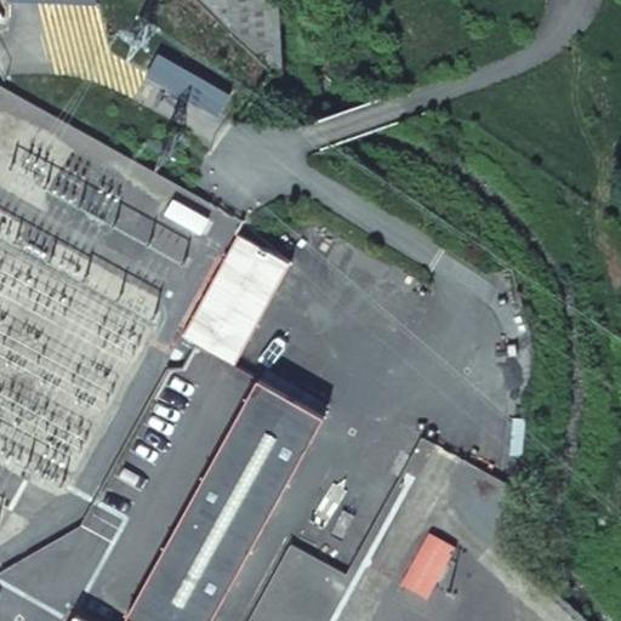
[(201,0),(278,72),(291,74),(286,0),(201,0)]
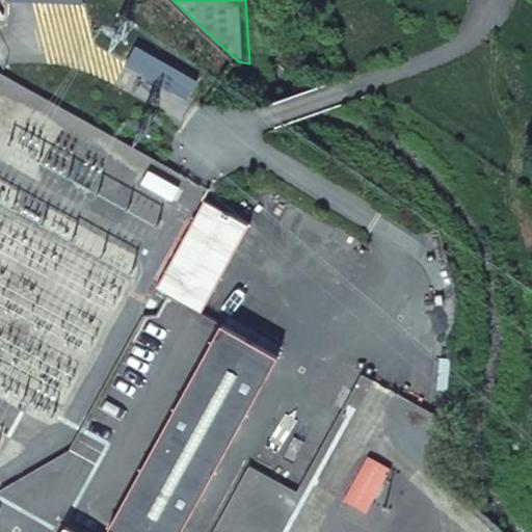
[(195,81),(134,46),(123,64),(185,100),(195,81)]
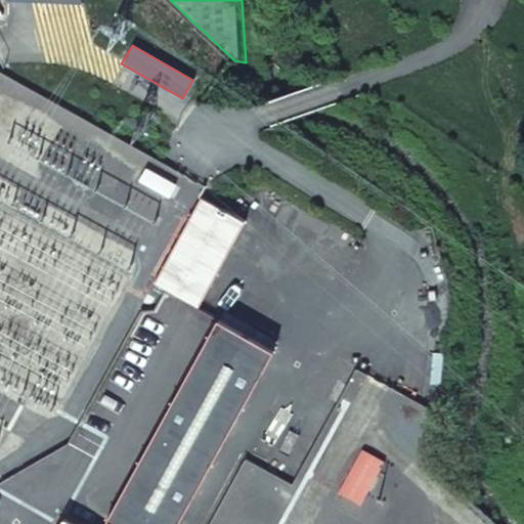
[(176,184),(146,168),(140,180),(170,197),(176,184)]
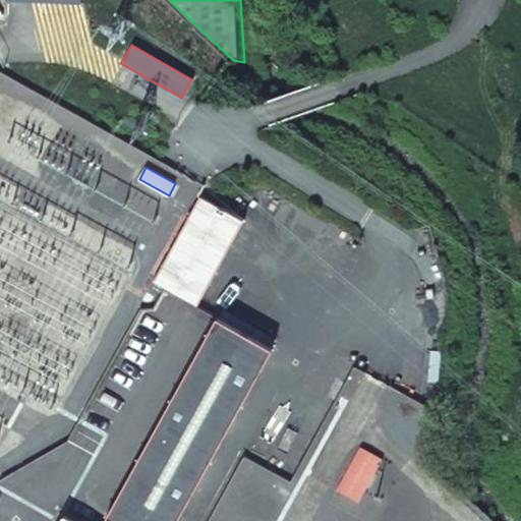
[(198,304),(244,220),(200,195),(154,280),(166,287),(198,304)]
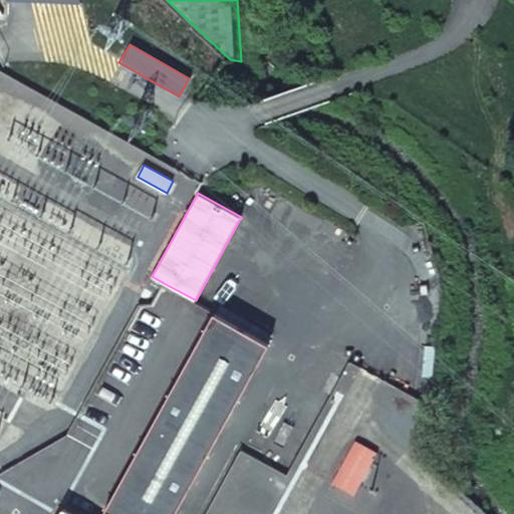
[(105,513),(175,513),(204,462),(270,343),(215,313),(153,424),(105,510),(107,511),(105,513)]
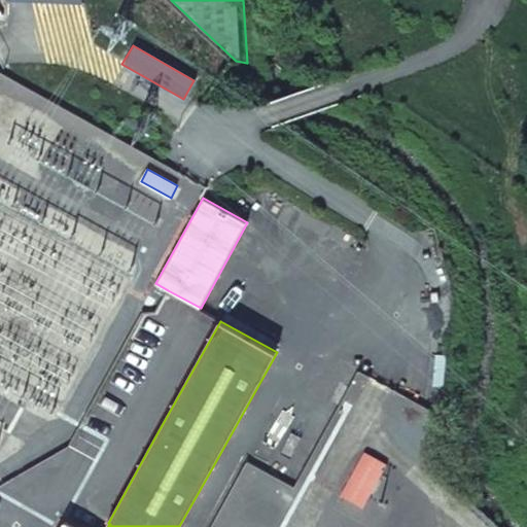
[(364,455),(341,497),(362,510),(386,466),(364,455)]
